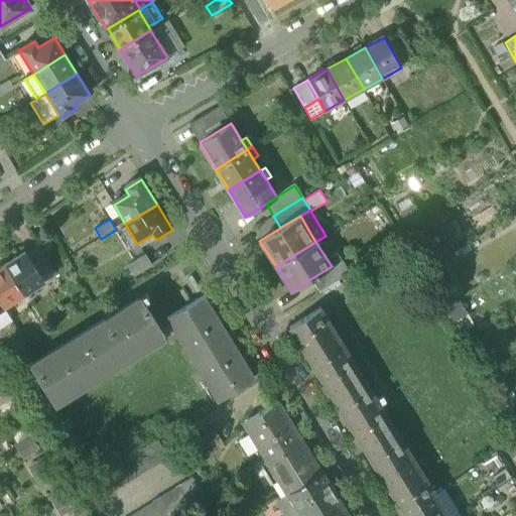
[(31,244),(20,251),(24,257),(26,256),(33,266),(31,267),(40,281),(51,274),(31,244)]
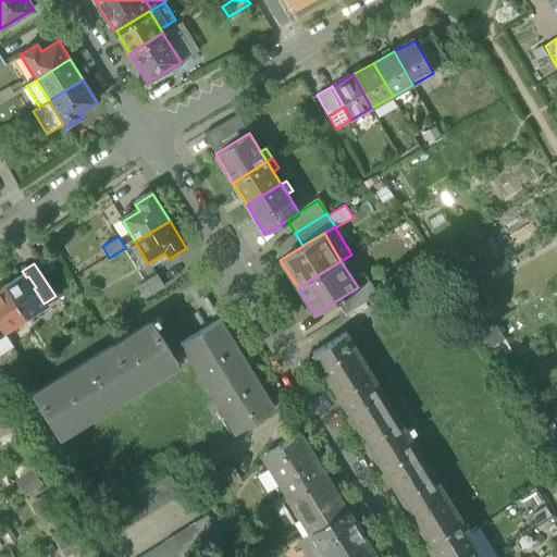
[(22,271),(3,284),(25,316),(44,304),(34,288),(36,287),(28,276),(26,277),(22,271)]
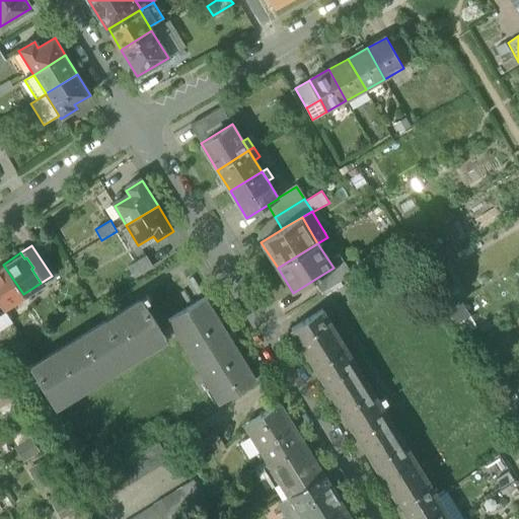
[(127,268),(134,279),(154,267),(147,255),(127,268)]
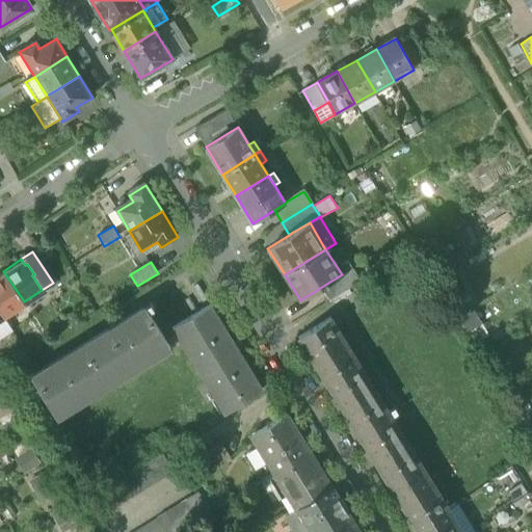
[(320,288),(328,301),(358,283),(350,269),(342,274),(320,288)]
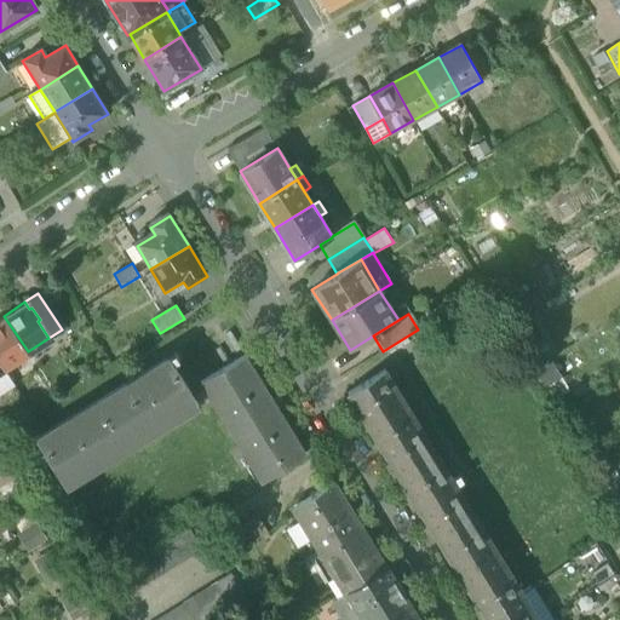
[(0,361),(4,367),(28,351),(4,316),(0,317),(0,361)]
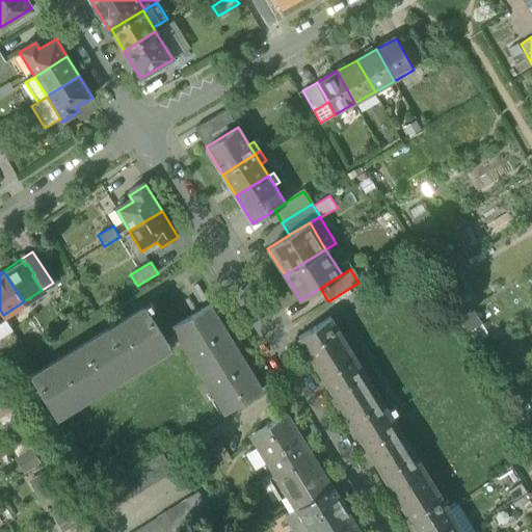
[(173,329),(223,413),(262,390),(210,307),(173,329)]
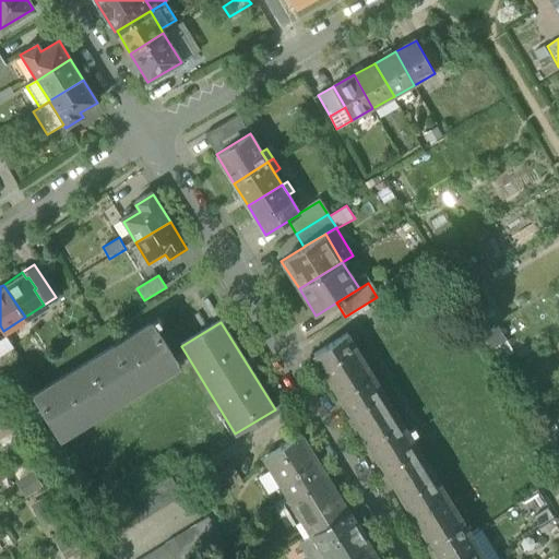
[(32,397),(59,441),(177,368),(151,325),(32,397)]
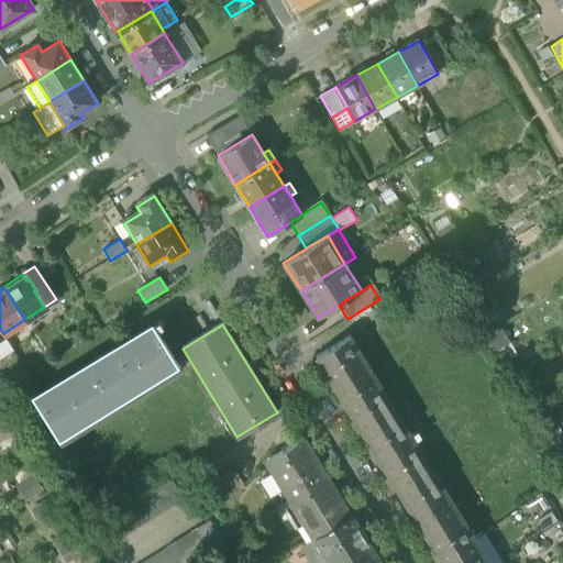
[(3,333),(0,335),(0,359),(14,350),(3,333)]
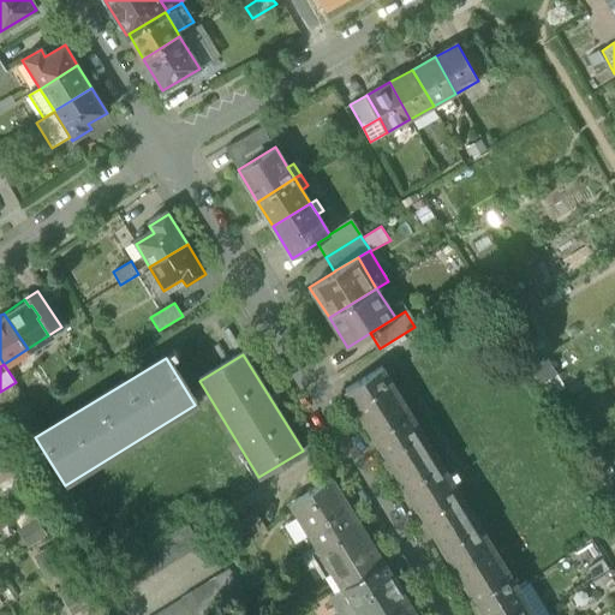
[(345,389),(405,487),(437,467),(392,394),(398,390),(382,365),(345,389)]
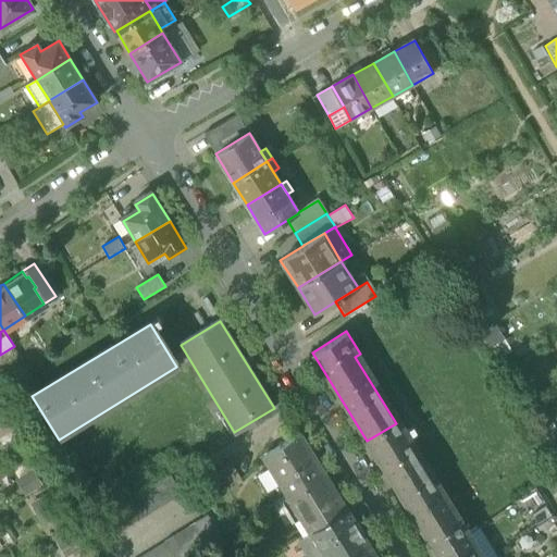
[(400,431),(396,423),(367,441),(431,544),(436,555),(437,554),(469,533),(459,518),(456,520),(407,441),(411,438),(405,428),(400,431)]
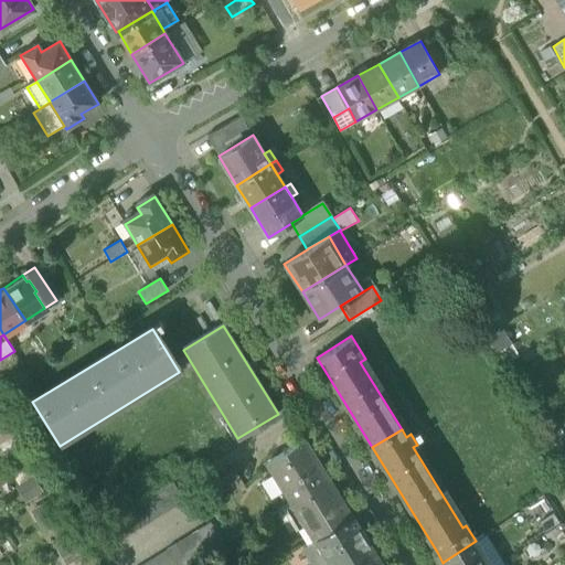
[(265,464),(289,504),(329,480),(305,439),(265,464)]
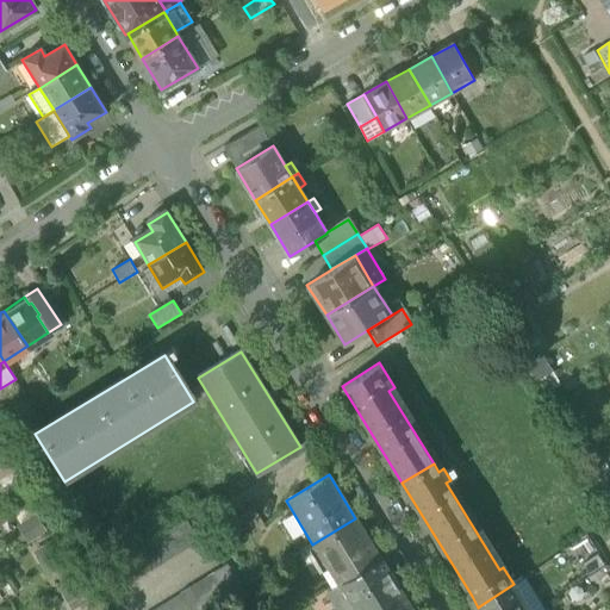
[(22,522),(31,539),(49,529),(39,512),(22,522)]
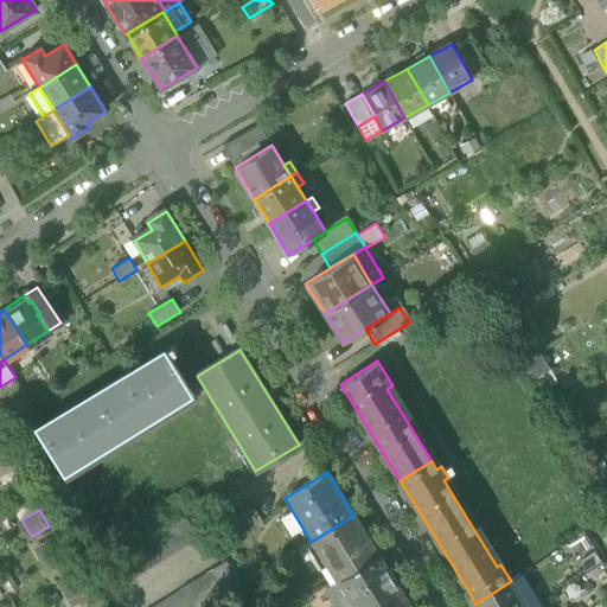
[(90,573),(103,596),(196,541),(181,516),(90,573)]
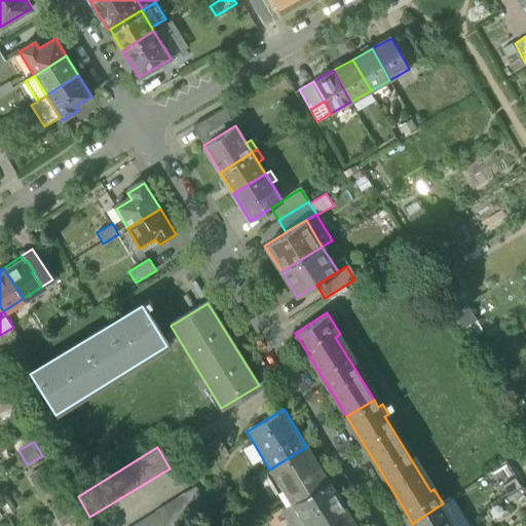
[(328,482),(306,447),(269,470),(282,489),(278,491),(288,506),(328,482)]
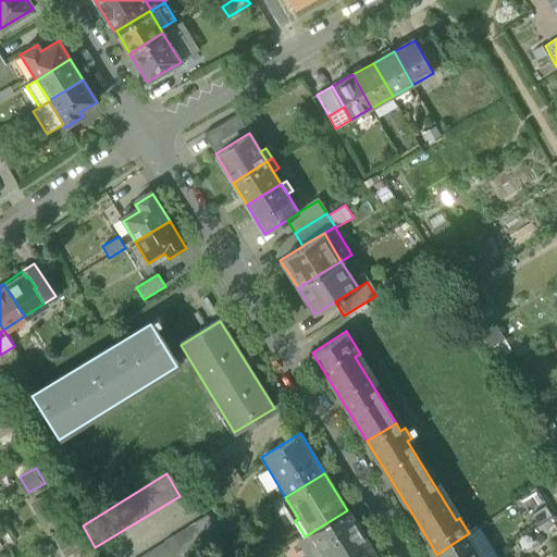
[(533,489),(519,498),(528,511),(543,502),(533,489)]
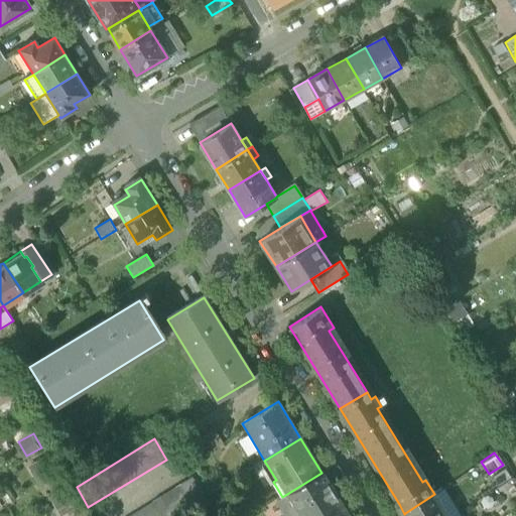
[(50,465),(35,472),(42,486),(57,478),(50,465)]
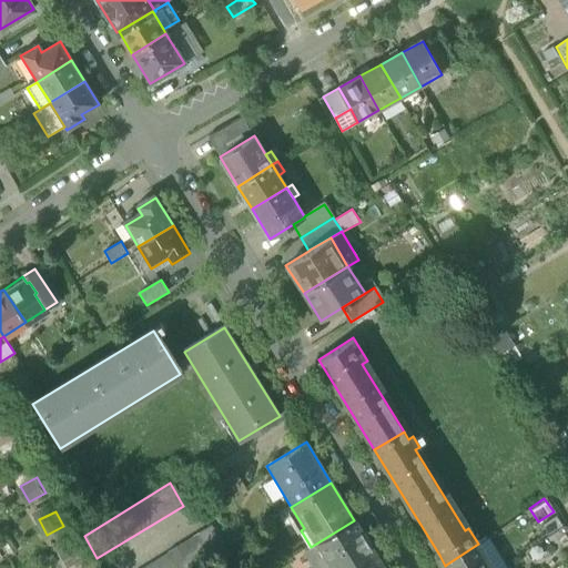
[(356,567),(376,556),(354,520),(311,547),(324,567),(356,567)]
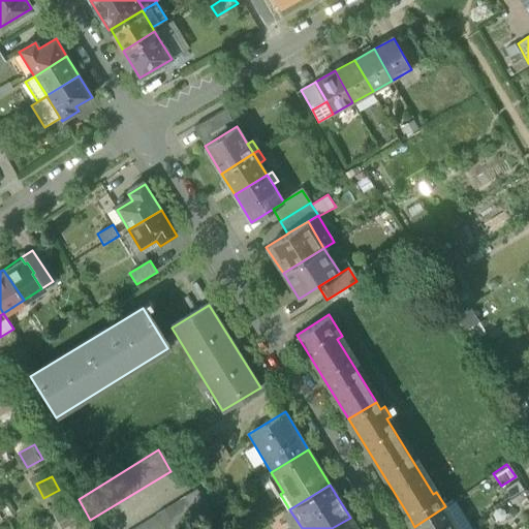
[(156,516),(164,528),(176,528),(209,509),(197,490),(156,516)]
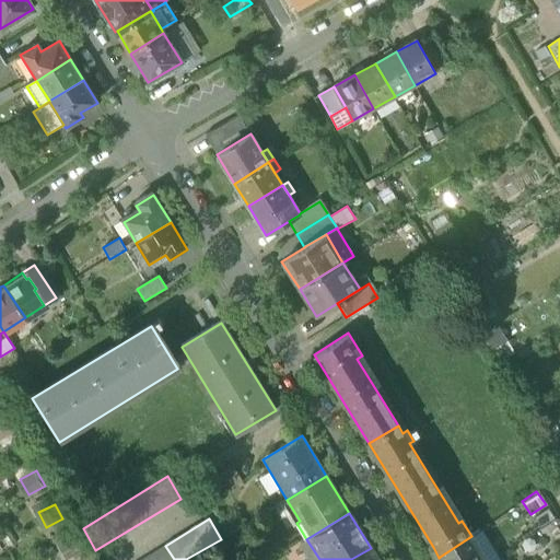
[(481,528),(471,536),(486,559),(489,559),(498,556),(481,528)]
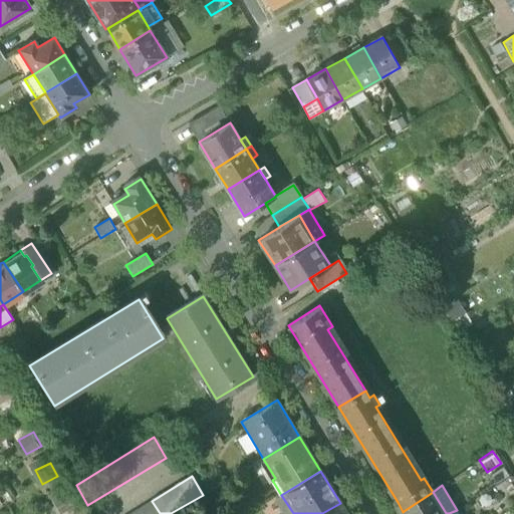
[(446,513),(433,492),(404,511),(405,513),(446,513)]
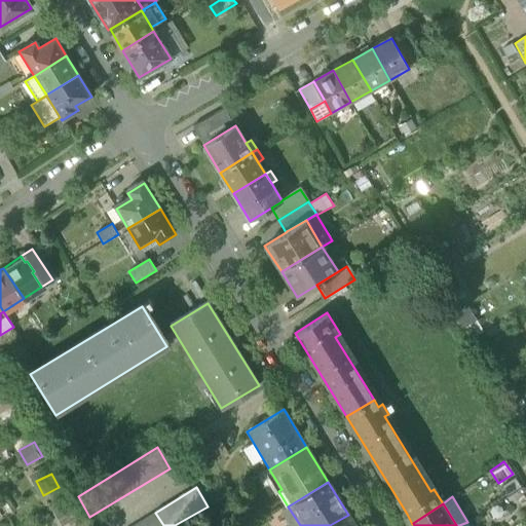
[(300,525),(288,506),(279,512),(289,525),(300,525)]
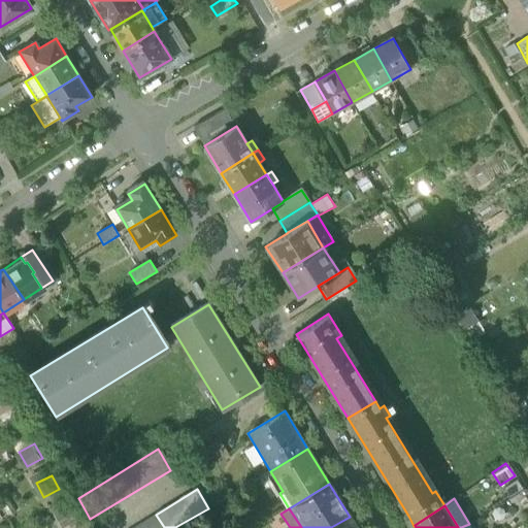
[(164,527),(156,515),(134,527),(164,527)]
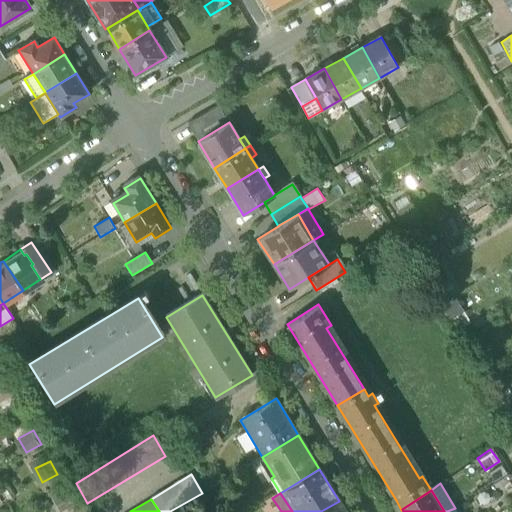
[(345,511),(339,501),(321,511),(345,511)]
